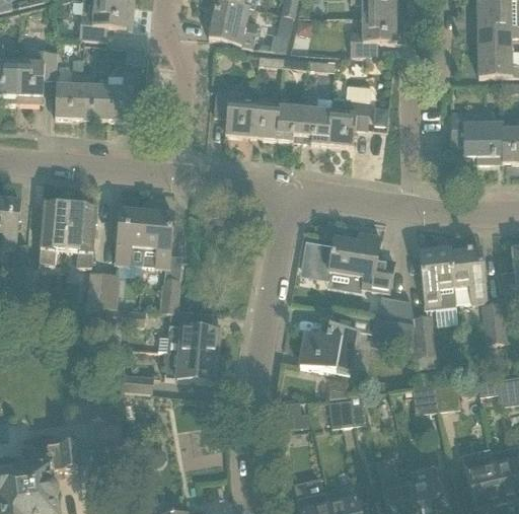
[(0,0),(0,10),(12,8),(10,0),(0,0)]
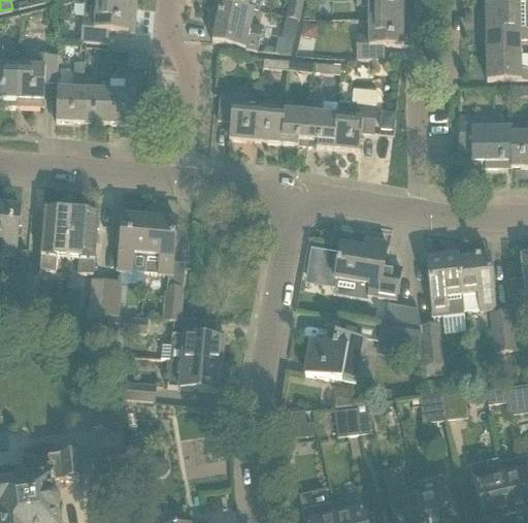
[(213,0),(213,1),(253,9),(253,8),(248,7),(249,0),(213,0)]
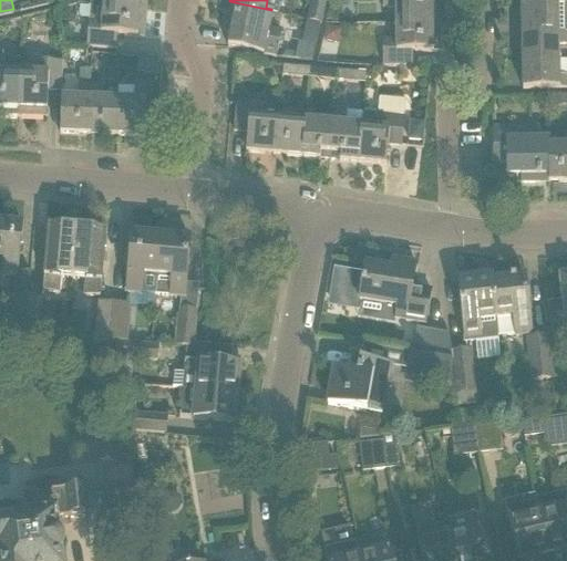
[(309,0),(306,18),(320,21),(325,0),(309,0)]
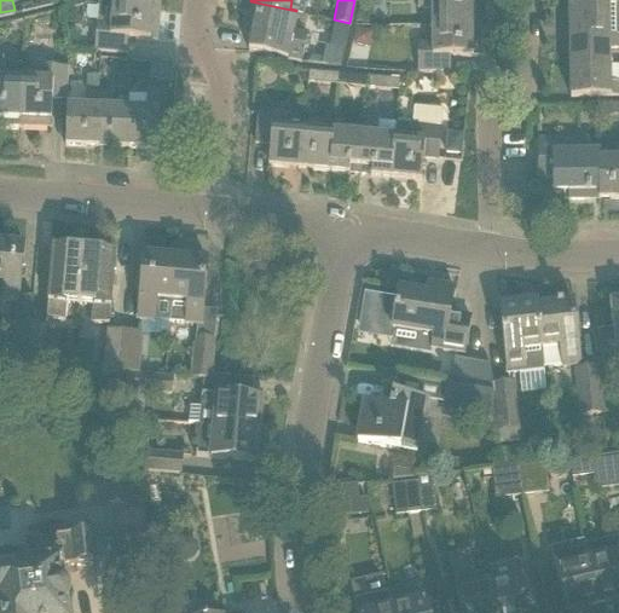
[(416,0),(416,5),(429,5),(429,22),(479,22),(478,0),(416,0)]
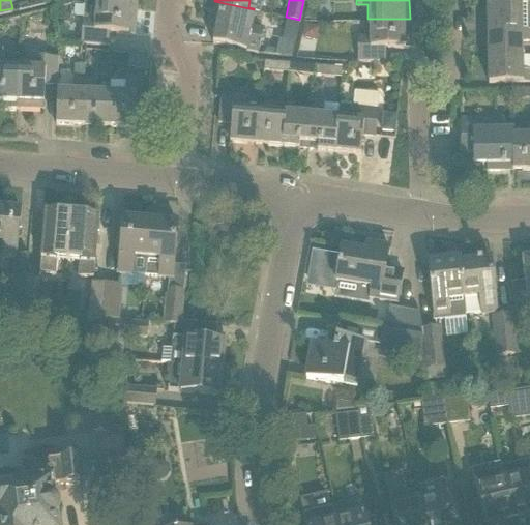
[(487,0),(488,26),(529,25),(529,0),(487,0)]
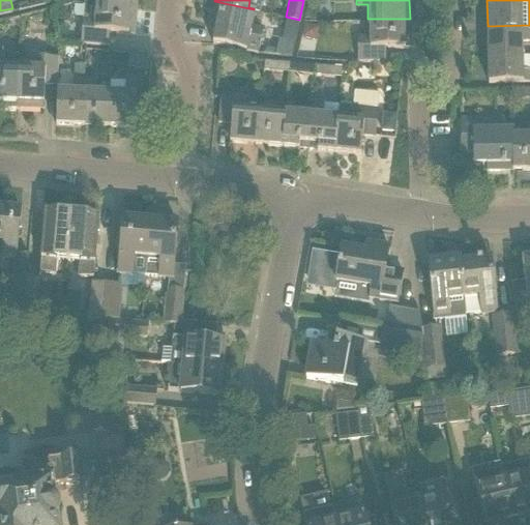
[(214,1),(209,26),(214,27),(211,39),(231,44),(251,48),(257,50),(263,26),(251,23),(254,9),(214,1)]
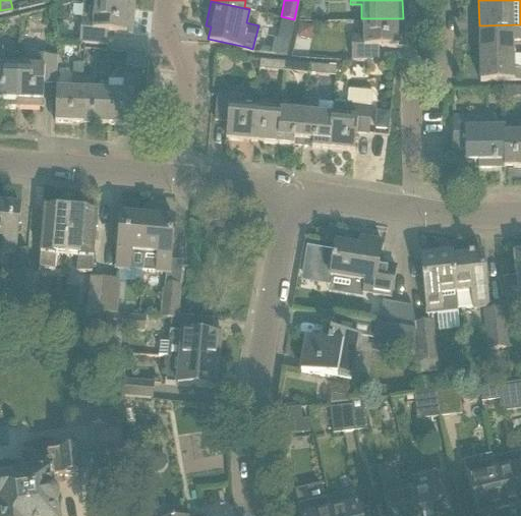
[(131,32),(134,6),(94,2),(93,18),(79,17),(78,39),(106,42),(107,29),(131,32)]
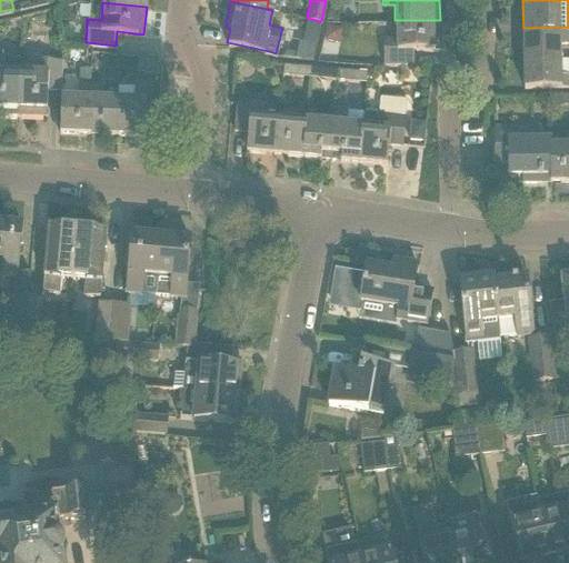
[(413,48),(440,48),(440,20),(395,20),(395,36),(382,36),(382,62),(413,62),(413,48)]
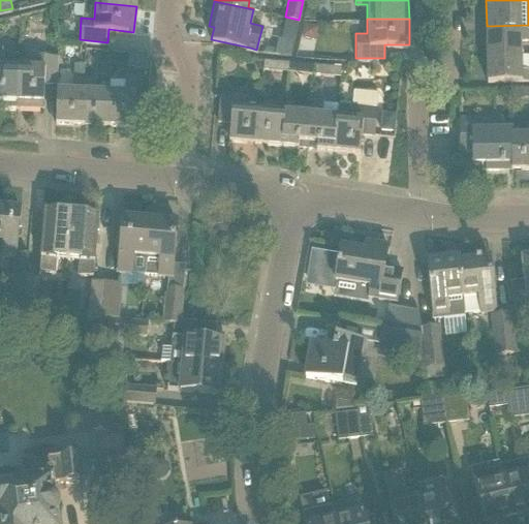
[(305,21),(302,33),(308,35),(316,30),(317,24),(305,21)]
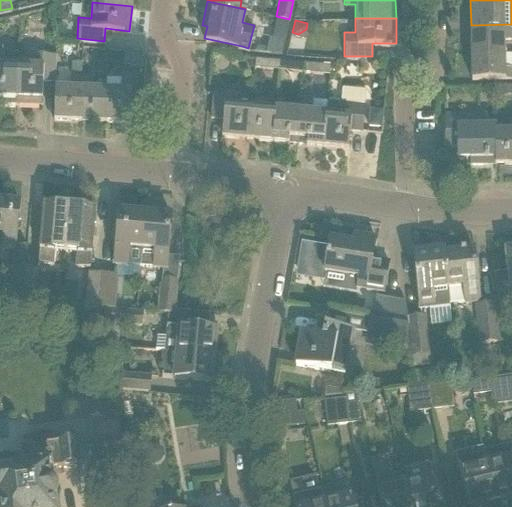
[(504,35),(511,35),(511,24),(471,25),(471,51),(504,50),(504,35)]
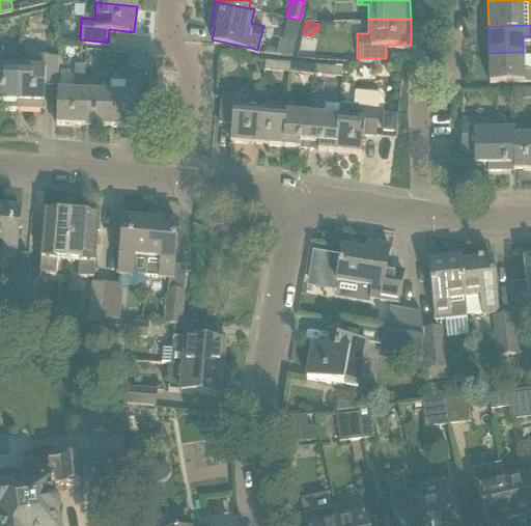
[(3,52),(0,51),(0,104),(17,105),(19,62),(2,62),(3,52)]
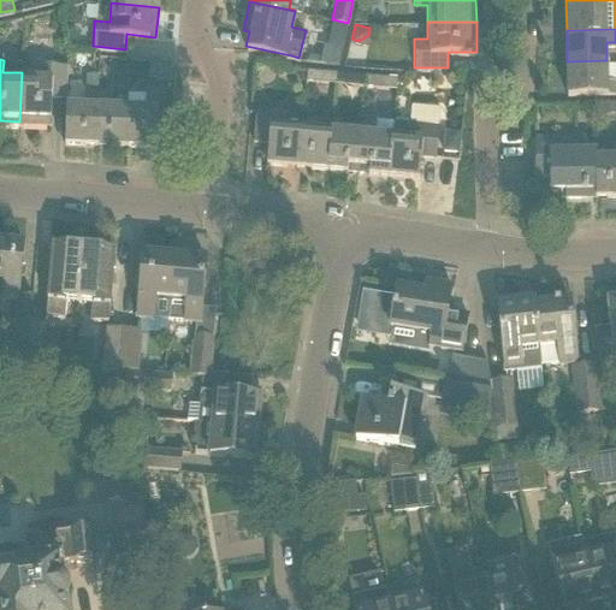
[(615,78),(606,78),(606,60),(567,61),(568,93),(615,92),(615,78)]
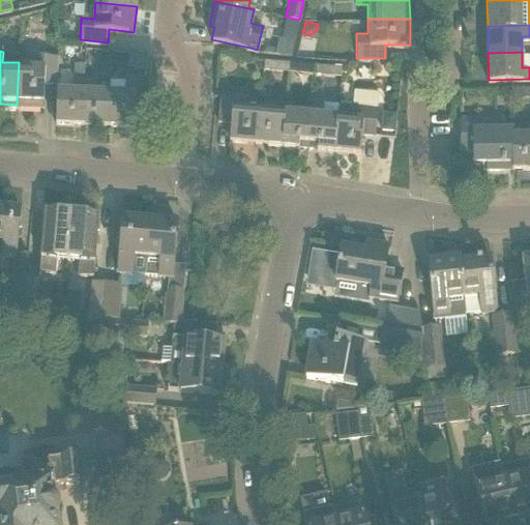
[(57,81),(58,54),(34,54),(33,62),(19,62),(17,105),(43,106),(45,81),(57,81)]
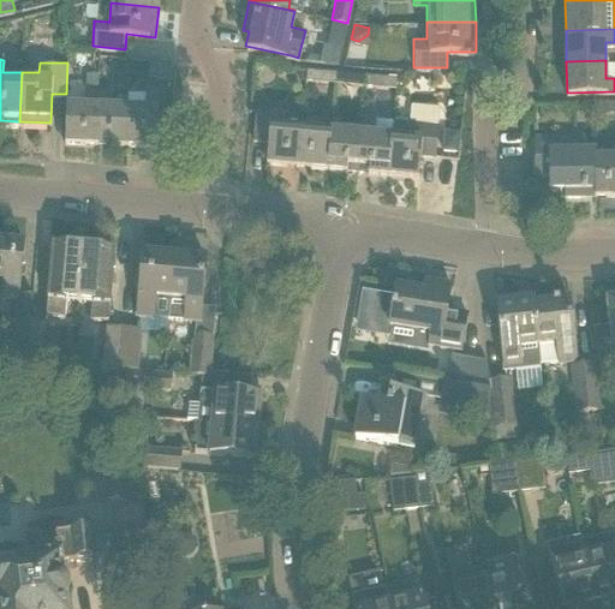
[(336,70),(306,67),(305,67),(305,78),(335,81),(336,70)]
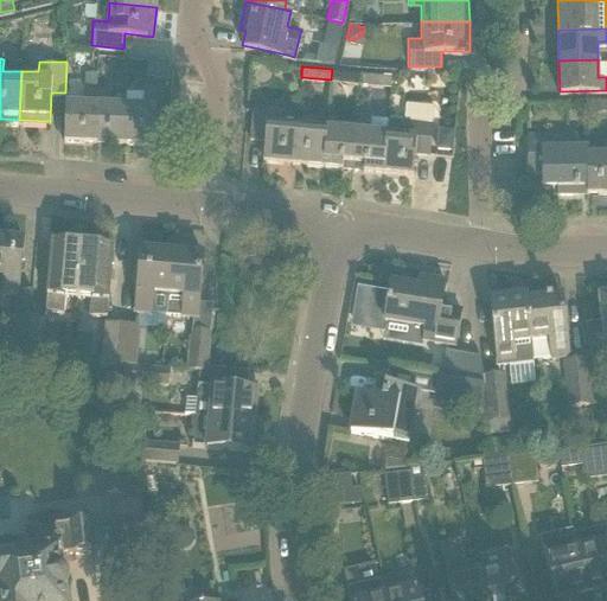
[(362,82),(362,71),(332,69),(331,80),(362,82)]
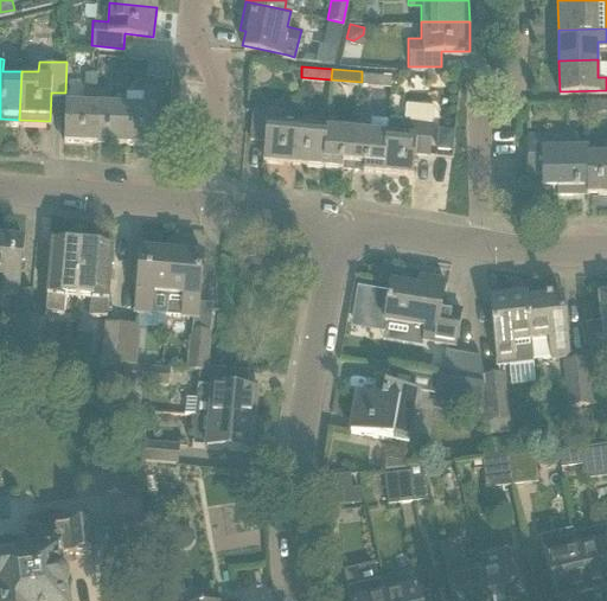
[(84,83),(96,83),(96,70),(84,70),(84,83)]
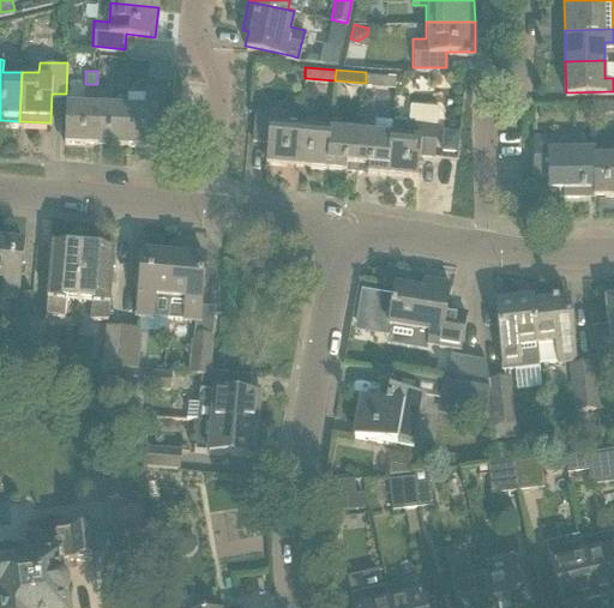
[(395,85),(396,74),(366,72),(366,83),(395,85)]
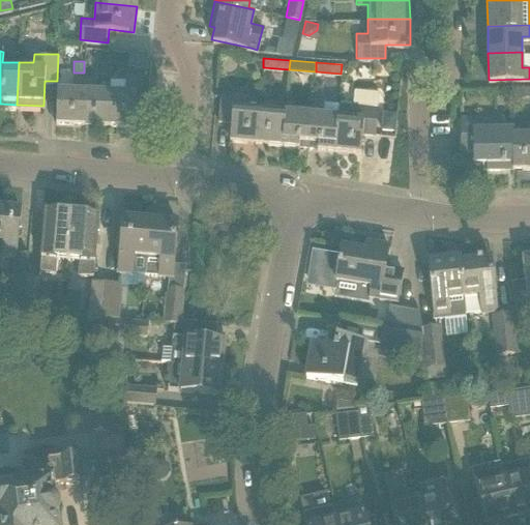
[(83,122),(85,77),(71,77),(71,87),(57,87),(56,121),(83,122)]
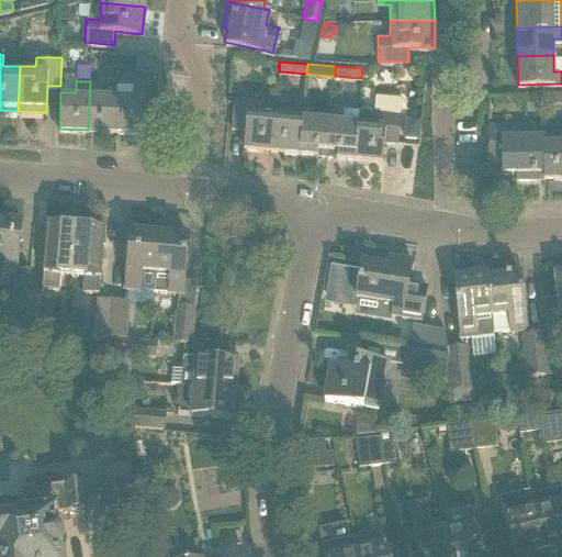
[(99,93),(99,82),(90,81),(88,130),(115,131),(116,93),(99,93)]
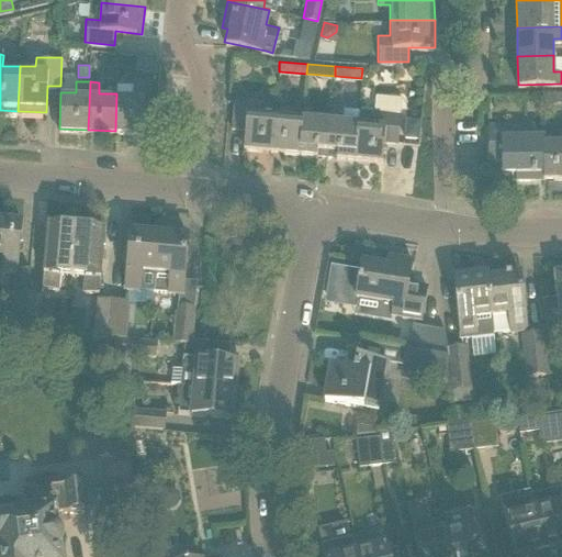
[(145,82),(133,81),(127,81),(127,95),(116,93),(115,131),(143,132),(145,82)]
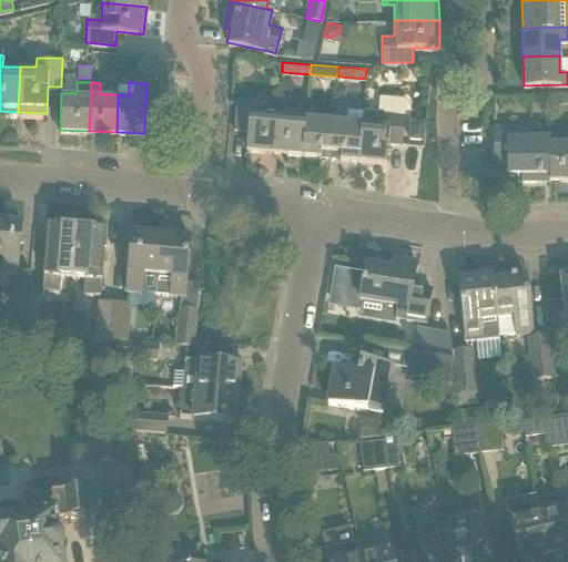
[(547,102),(567,101),(567,91),(547,92),(547,102)]
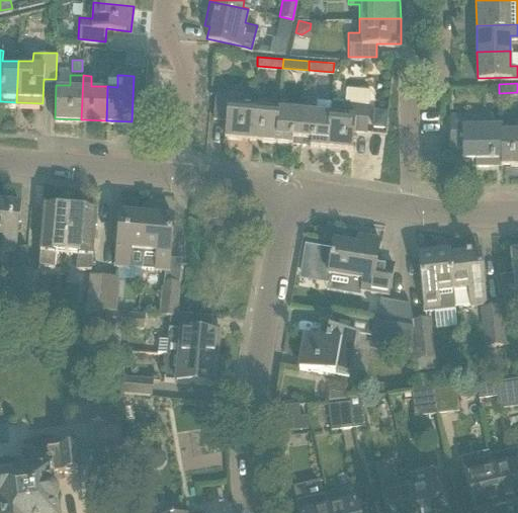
[(347,99),(373,100),(374,85),(348,84),(347,99)]
